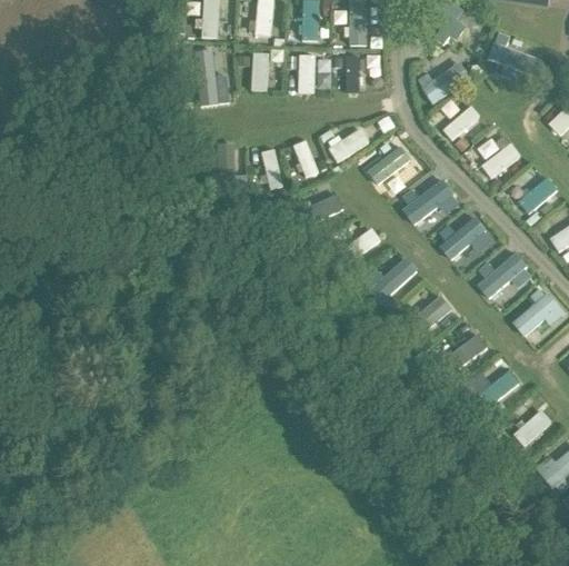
[(203,0),(201,36),(217,37),(219,0),(203,0)]
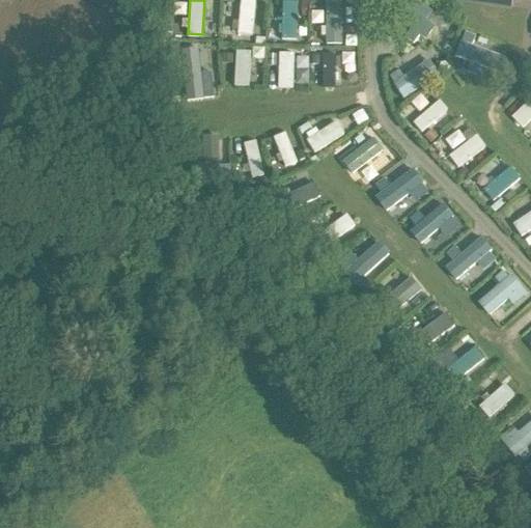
[(239,32),(252,33),(255,0),(241,0),(239,18),(232,18),(231,27),(239,27),(239,32)]
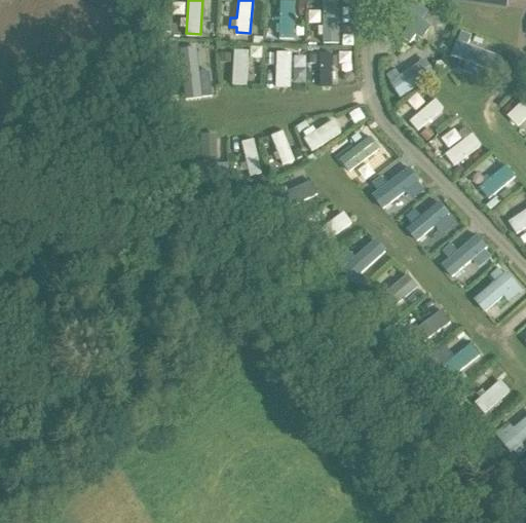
[(279,37),(294,37),(295,0),(280,0),(279,37)]
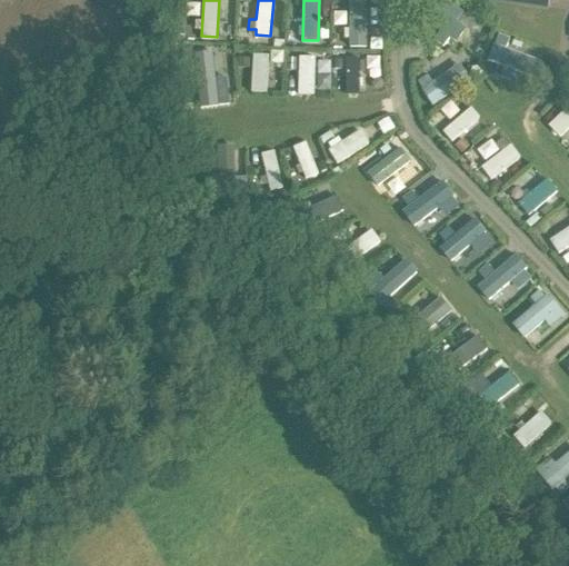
[(349,0),(349,45),(367,45),(367,0),(349,0)]
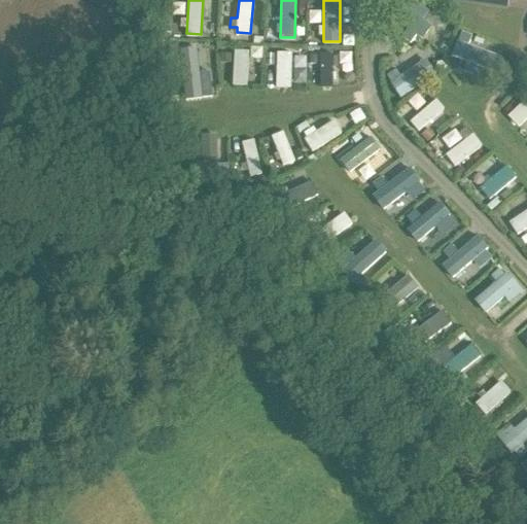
[(422,38),(432,26),(398,0),(388,12),(422,38)]
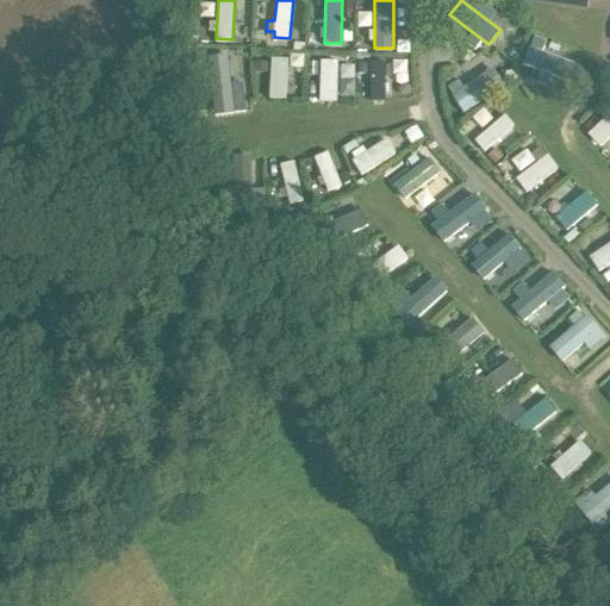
[(574,82),(580,64),(529,45),(522,63),(574,82)]
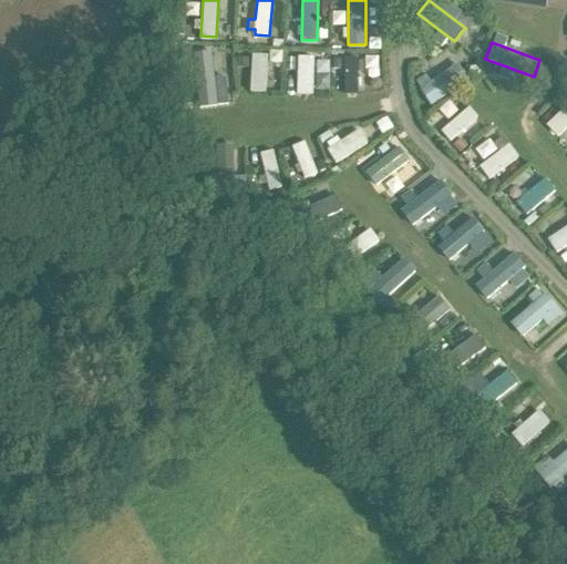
[(207,92),(222,85),(208,51),(193,57),(207,92)]
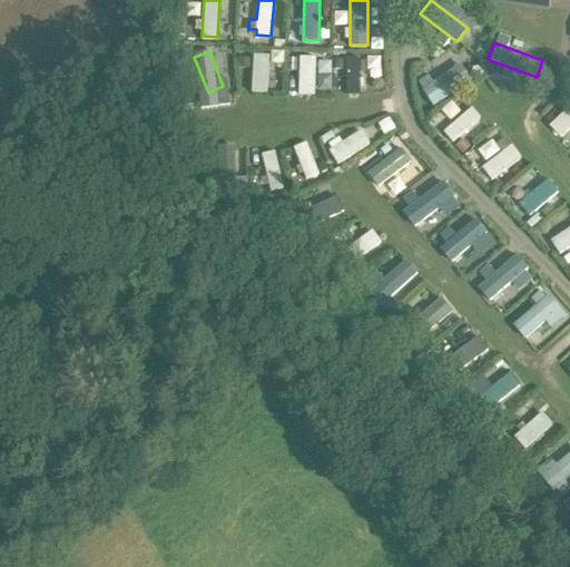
[(269,54),(254,52),(252,90),(267,91),(269,54)]
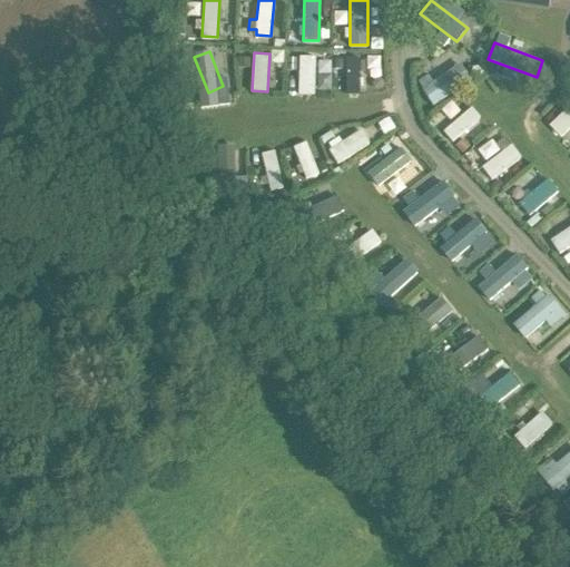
[(298,93),(314,93),(315,56),(300,55),(298,93)]
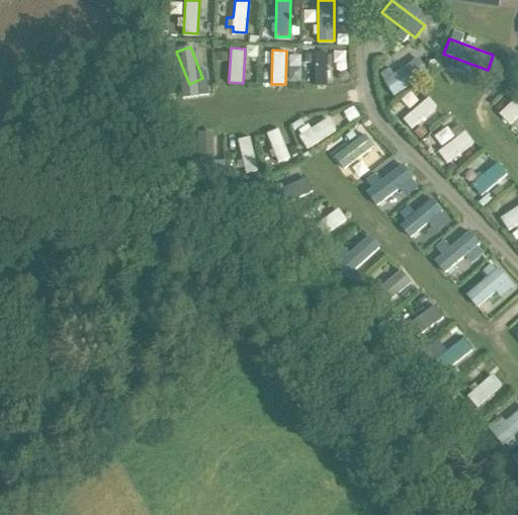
[(327,84),(327,51),(315,51),(315,85),(327,84)]
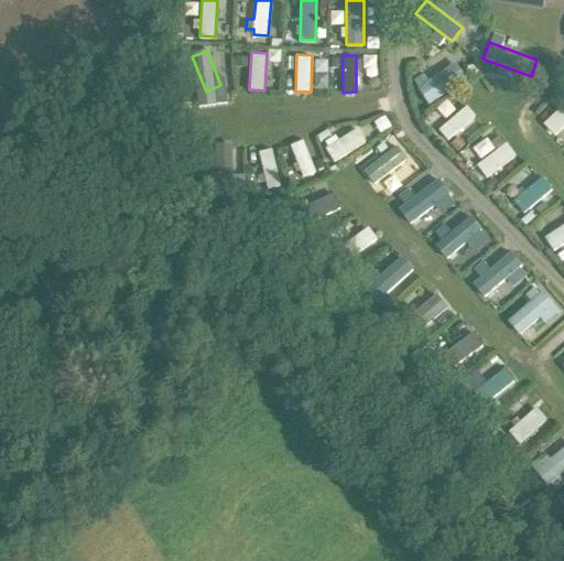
[(429,105),(466,78),(455,62),(418,87),(429,105)]
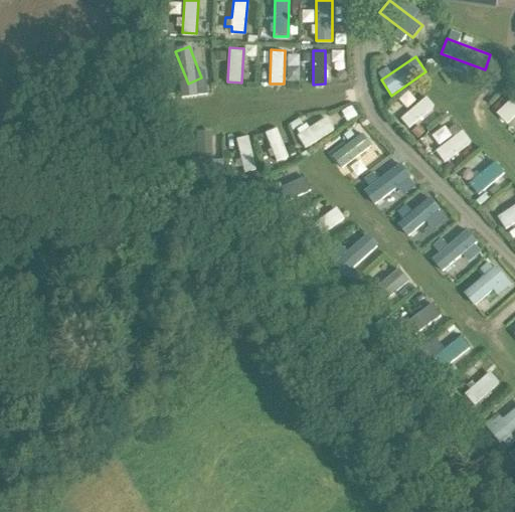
[(506,123),(514,114),(514,94),(496,112),(506,123)]
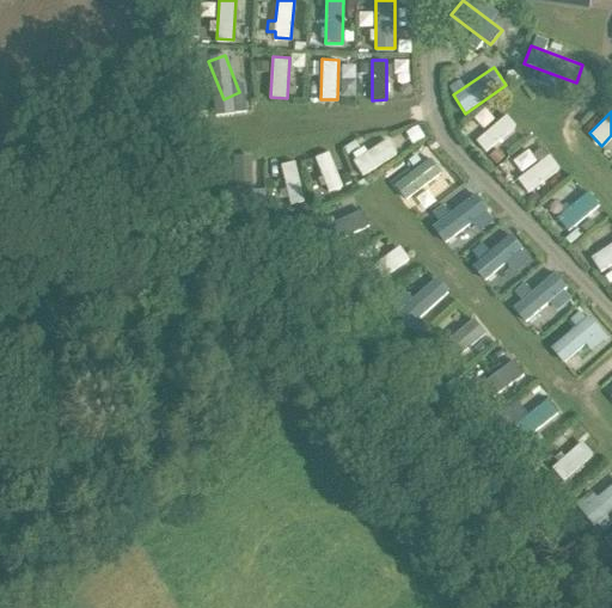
[(476,139),(485,151),(516,124),(507,112),(489,128),(485,123),(477,130),(481,135),(476,139)]
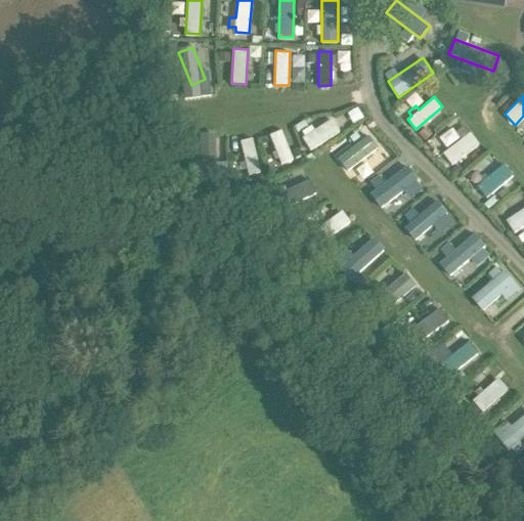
[(303,136),(310,148),(340,130),(332,118),(303,136)]
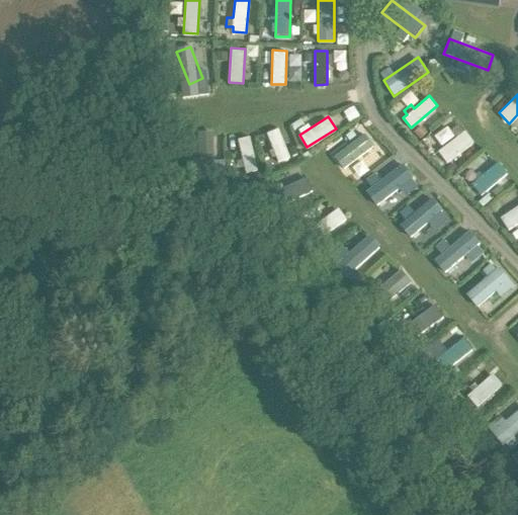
[(420,138),(428,131),(421,123),(414,131),(420,138)]
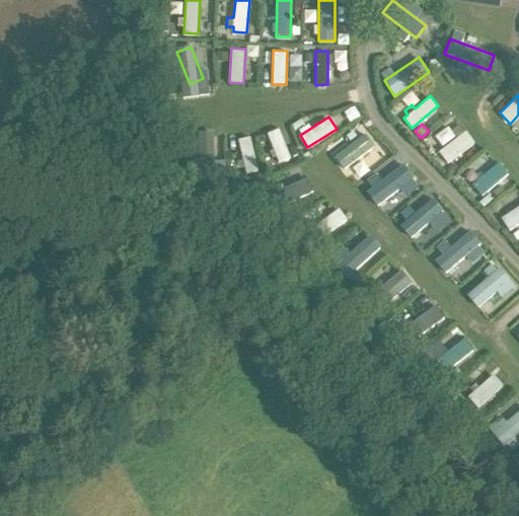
[(439,150),(448,161),(474,141),(466,130),(464,131),(459,124),(451,129),(457,136),(439,150)]
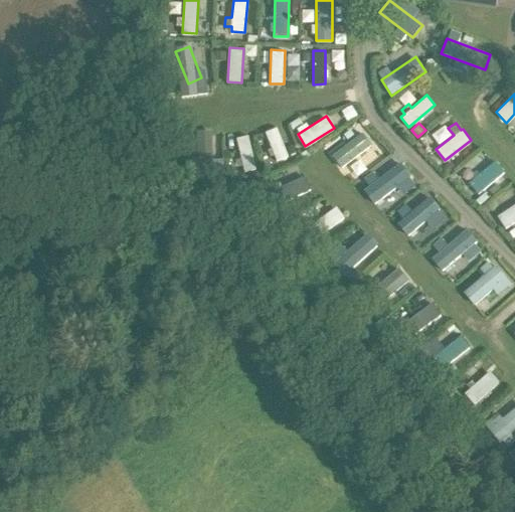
[(277,160),(288,155),(277,127),(265,131),(271,147),(268,149),(271,156),(275,154),(277,160)]
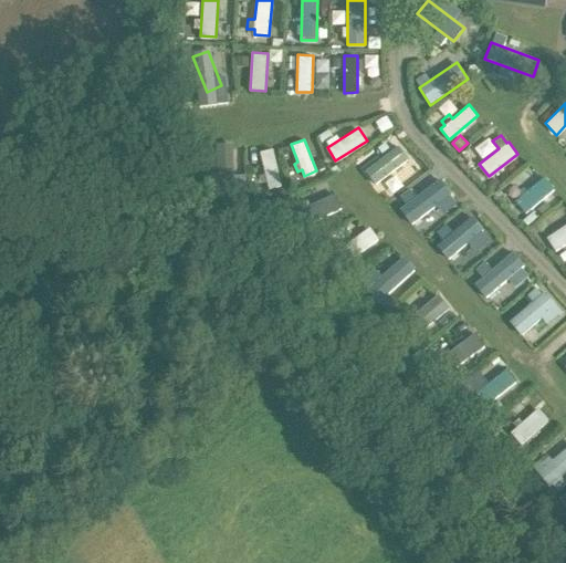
[(217,187),(234,187),(233,142),(216,142),(217,187)]
